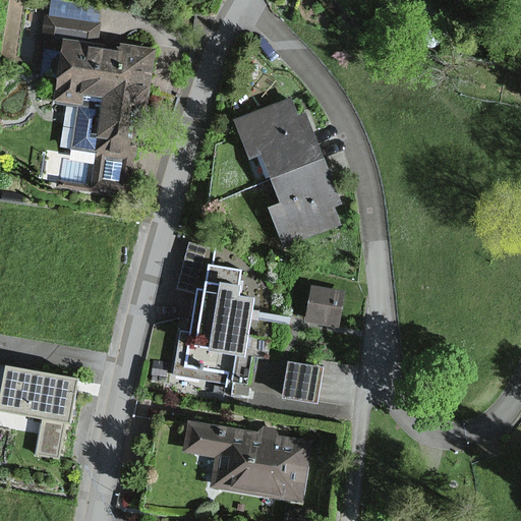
[(37,51),(55,53),(48,99),(77,103),(72,142),(99,147),(94,183),(119,186),(123,158),(130,159),(145,68),(118,64),(120,49),(101,47),(105,18),(43,9),(37,51)]
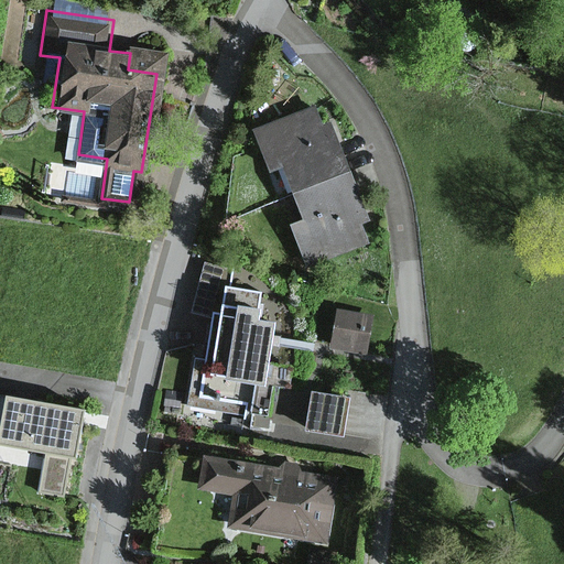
[(289,226),(304,266),(367,240),(360,224),(368,220),(328,121),(320,125),(312,106),(248,131),(263,171),(277,165),(300,221),(289,226)]
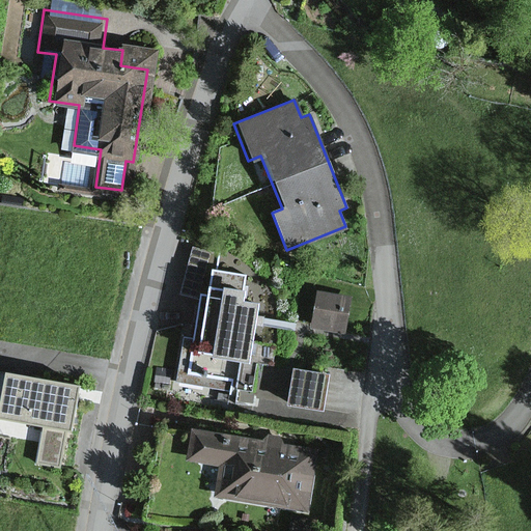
[(252,257),(192,246),(184,290),(202,294),(195,332),(184,330),(174,379),(318,406),(324,379),(245,364),(255,306),(243,303),(252,257)]
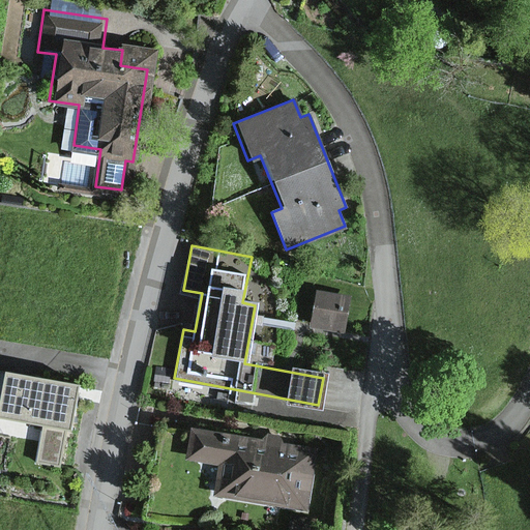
[(318,281),(312,321),(347,326),(353,287),(318,281)]
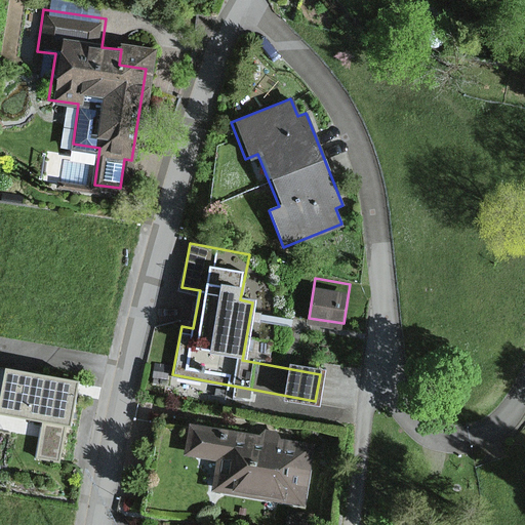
[(85,379),(2,369),(0,384),(0,432),(13,434),(15,415),(80,423),(85,379)]
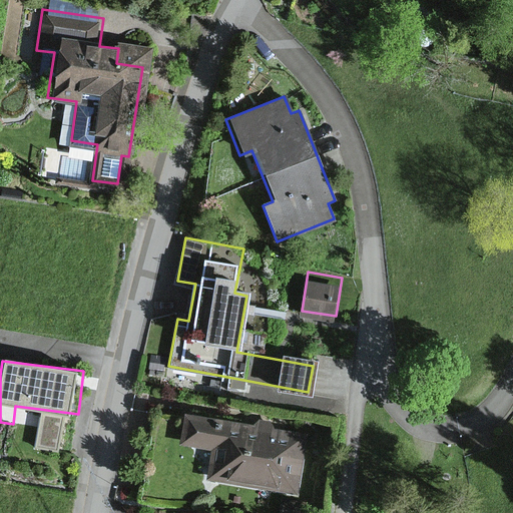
[(306,440),(180,417),(175,444),(213,451),(207,483),(295,499),(306,440)]
